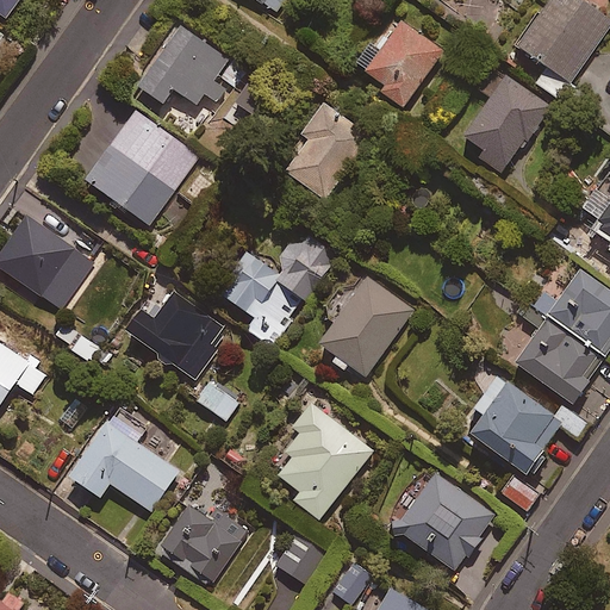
[(22,0),(0,0),(0,13),(7,19),(22,0)]
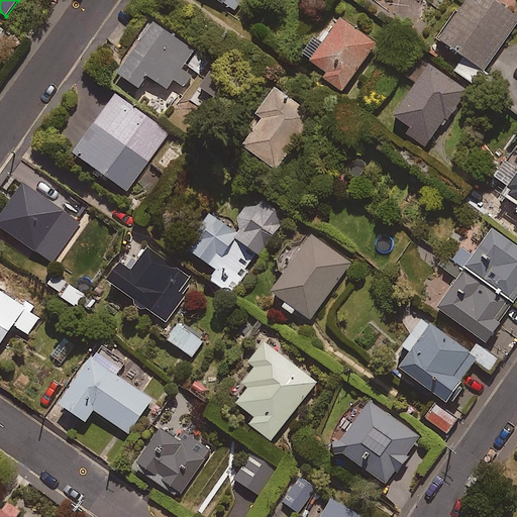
[(217,0),(234,11),(241,0),(217,0)]
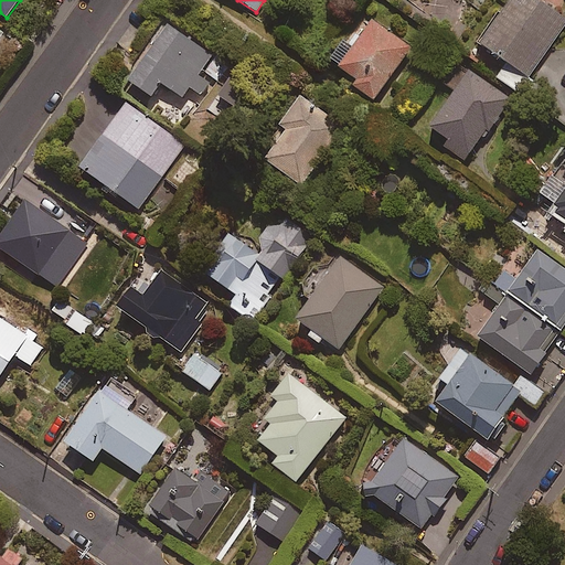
[(564,14),(544,0),(513,0),(482,44),(530,78),(564,29),(564,14)]
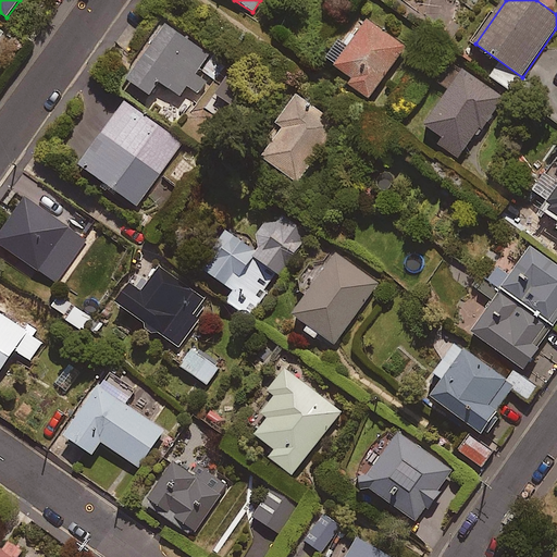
[(407,49),(369,22),(350,46),(343,40),(329,60),(357,79),(351,86),(370,99),(407,49)]
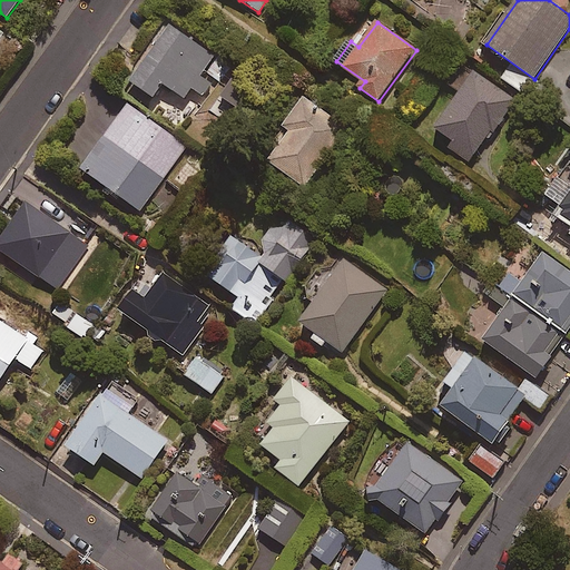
[(215,56),(169,26),(131,81),(156,98),(165,85),(186,99),(193,88),(205,97),(213,85),(202,76),(215,56)]
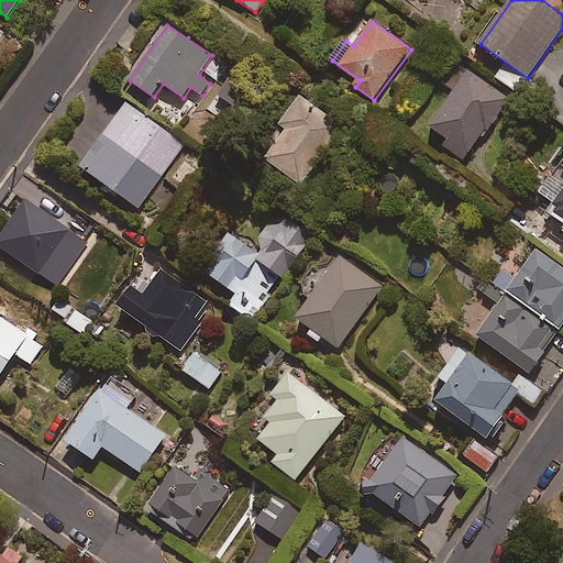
[(510,101),(472,74),(432,128),(451,141),(446,146),(467,162),(510,101)]
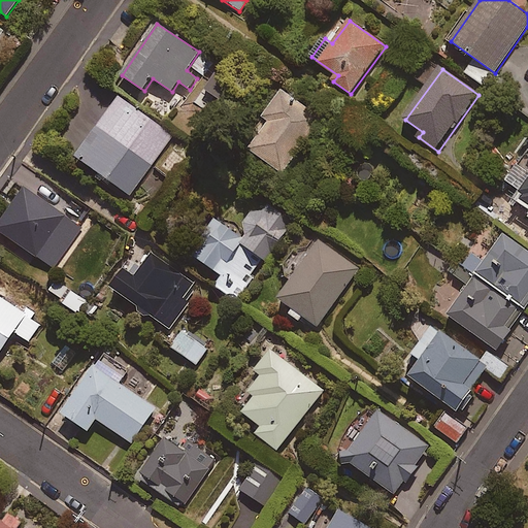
[(219,70),(204,87),(223,103),(237,87),(219,70)]
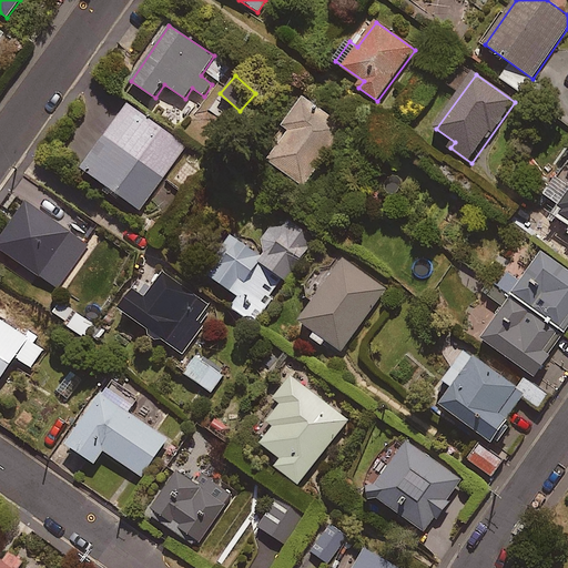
[(350,137),(305,99),(276,133),(290,145),(276,162),(307,188),(350,137)]
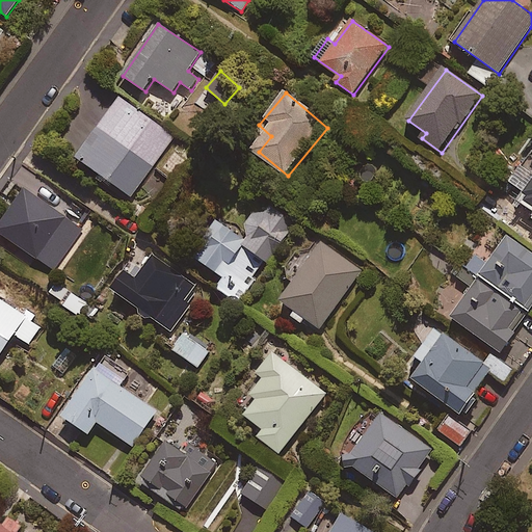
[(176,137),(122,99),(78,159),(132,197),(176,137)]
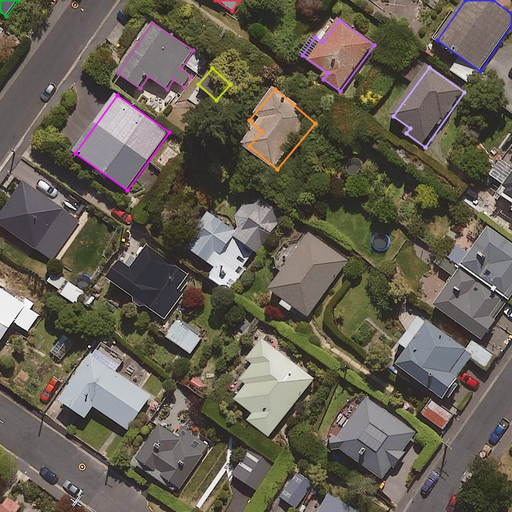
[(511,152),(493,178),(511,191),(511,152)]
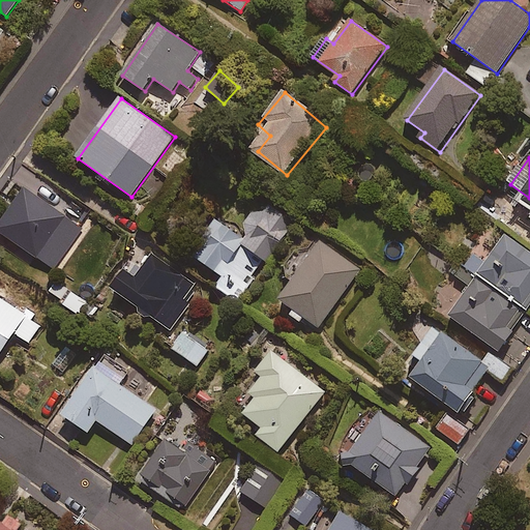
[(66,217),(25,189),(0,226),(0,232),(41,262),(55,242),(51,240),(66,217)]
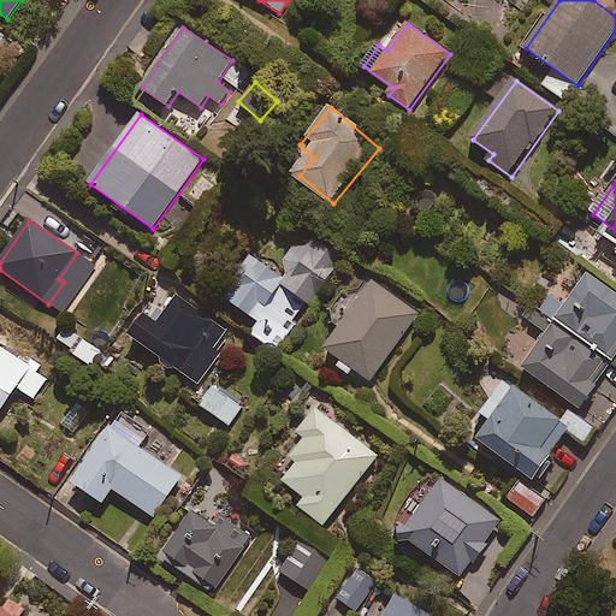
[(223,295),(256,320),(248,332),(272,349),(307,301),(311,303),(341,261),(304,236),(278,273),(252,254),(223,295)]
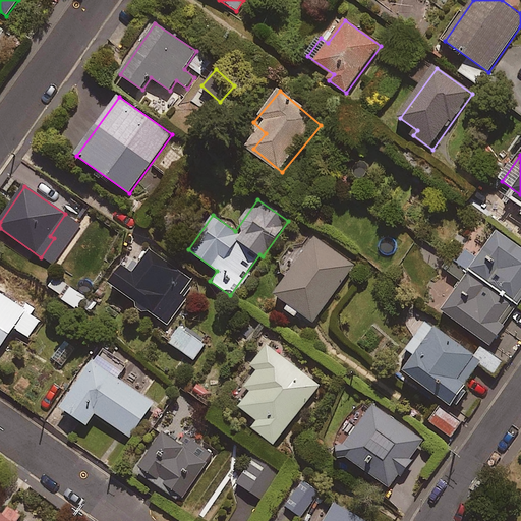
[(457,264),(518,309),(520,304),(520,248),(501,233),(480,261),(467,250),(457,264)]
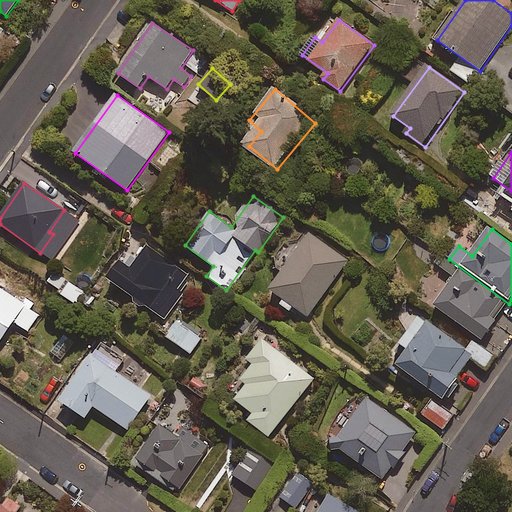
[(348,261),(311,236),(272,292),(309,318),(348,261)]
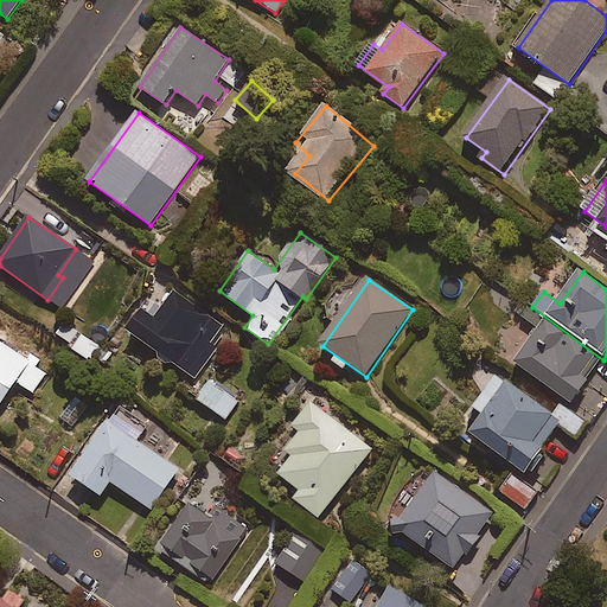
[(177,364),(195,377),(209,358),(203,353),(223,328),(176,292),(161,310),(152,302),(128,333),(173,368),(177,364)]
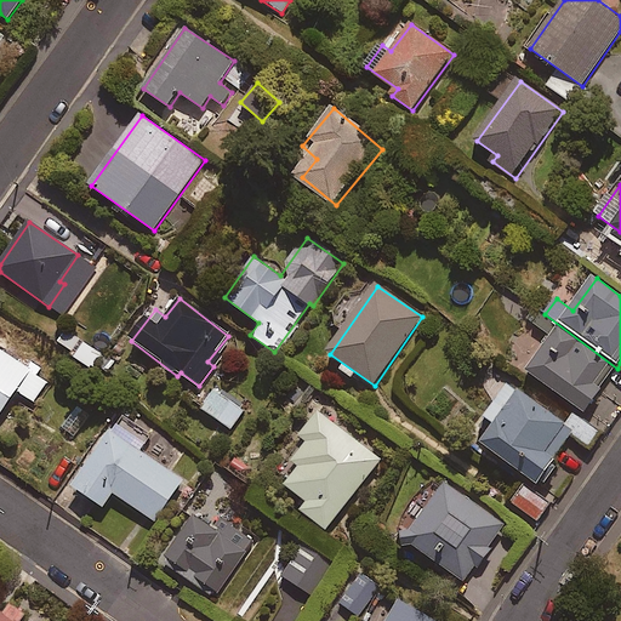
[(617,369),(545,314),(536,325),(554,340),(530,371),(585,412),(617,369)]
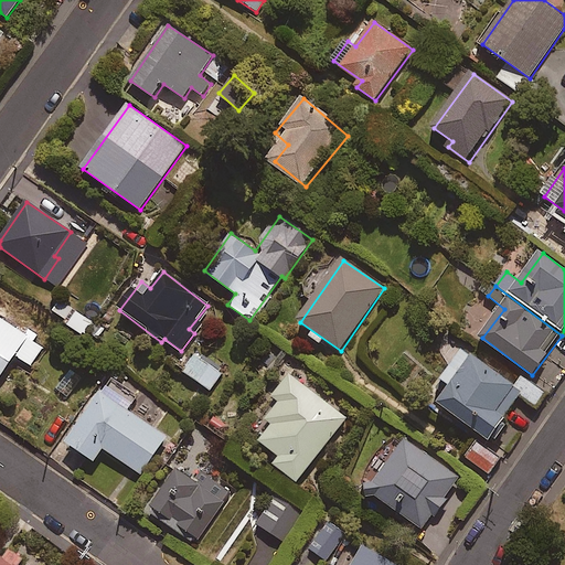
[(44,347),(35,341),(40,334),(29,328),(24,334),(0,317),(0,380),(17,356),(31,366),(44,347)]
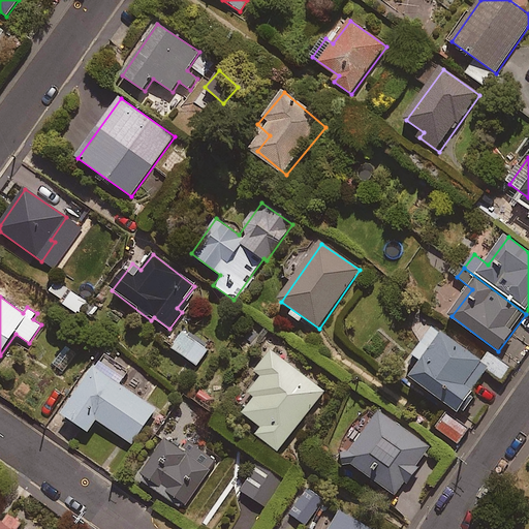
[(493,369),(436,329),(416,355),(426,363),(414,379),(461,413),(493,369)]
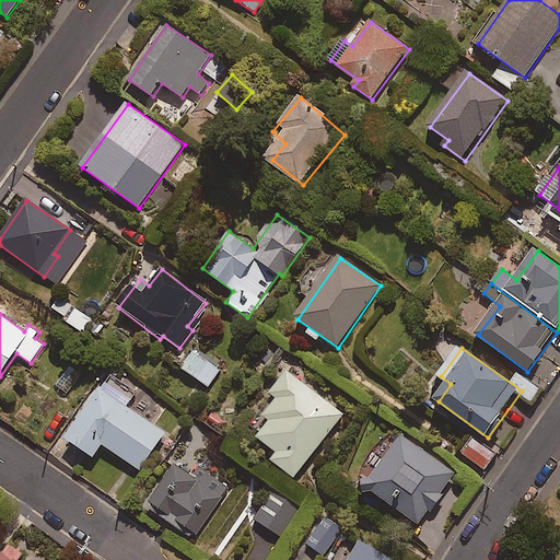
[(220,371),(193,351),(181,368),(208,387),(220,371)]
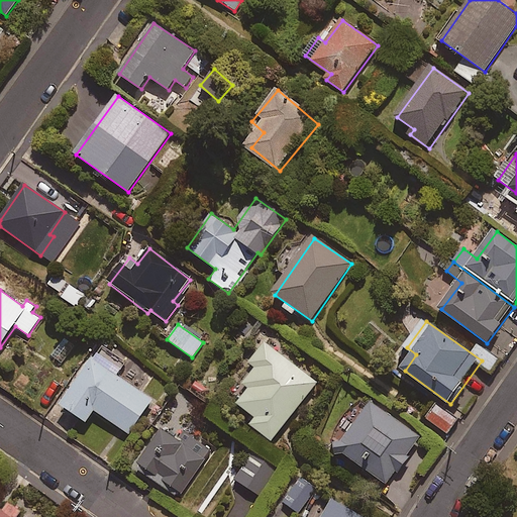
[(123,368),(99,350),(62,405),(88,423),(96,411),(130,434),(153,401),(117,376),(123,368)]
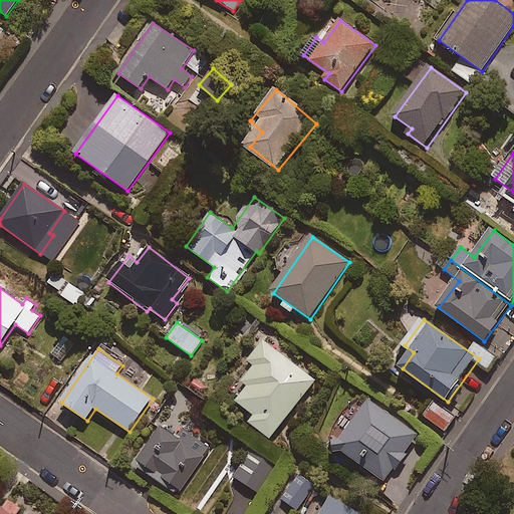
[(316,379),(278,350),(238,403),(255,417),(250,423),(271,439),(316,379)]
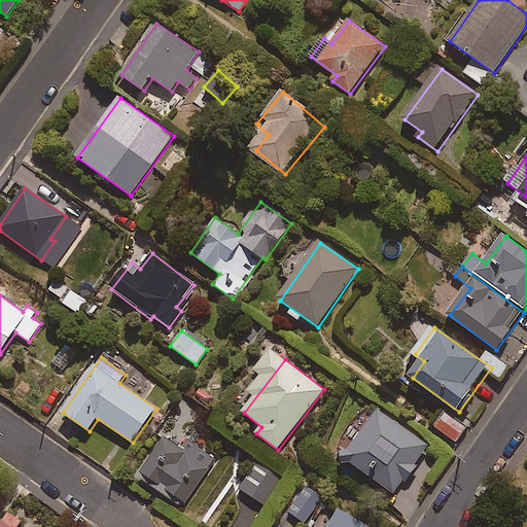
[(394,494),(406,480),(412,485),(423,467),(418,463),(430,447),(382,412),(347,460),(394,494)]
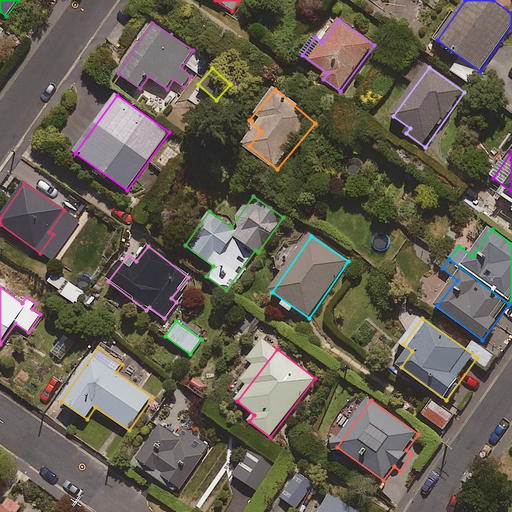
[(455,415),(434,401),(424,416),(445,431),(455,415)]
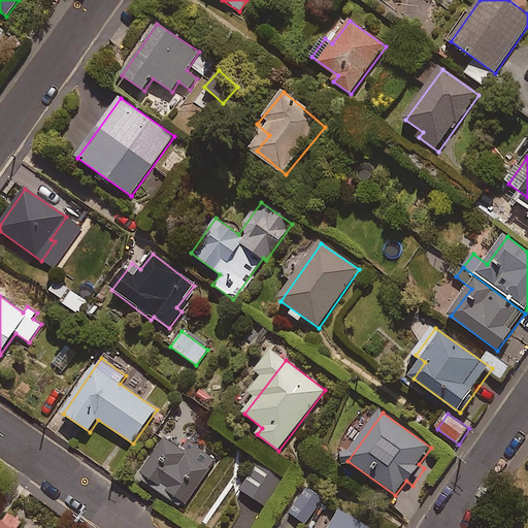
[(189,454),(165,438),(139,479),(184,508),(217,460),(195,446),(189,454)]
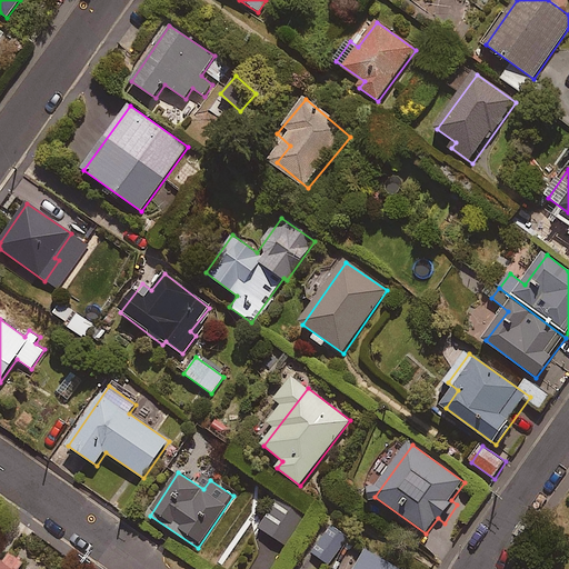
[(305,515),(278,497),(258,528),(285,546),(305,515)]
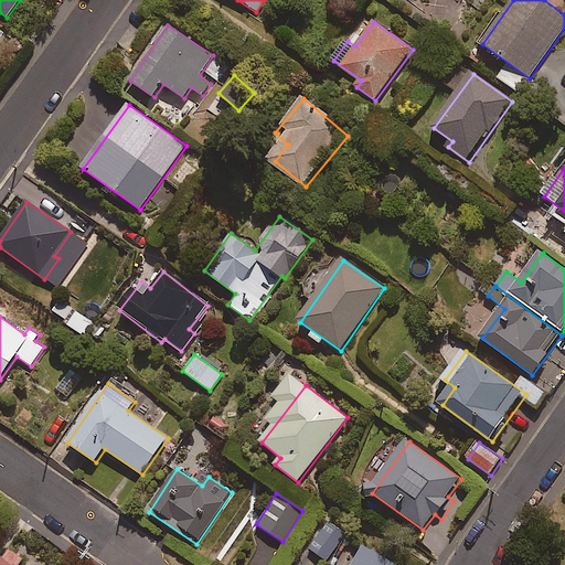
[(394,564),(364,547),(353,564),(394,564)]
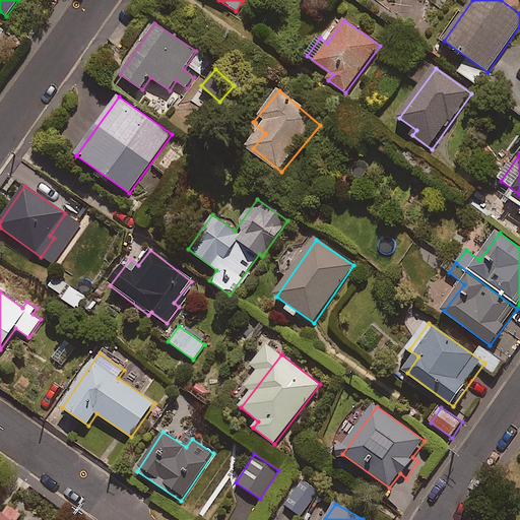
[(19,519),(22,516),(9,507),(4,515),(0,511),(0,519),(19,519)]
